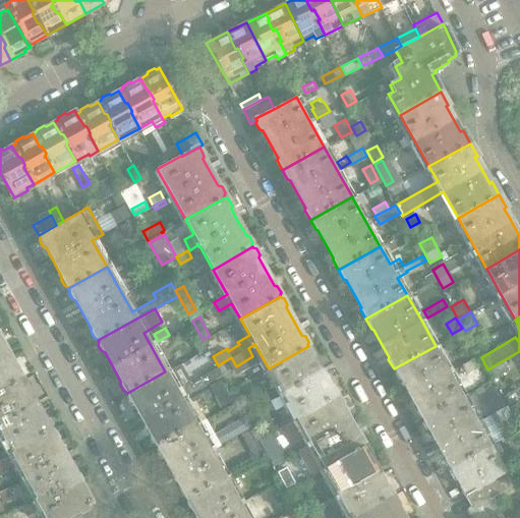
[(0,391),(23,379),(7,350),(0,337),(0,391)]
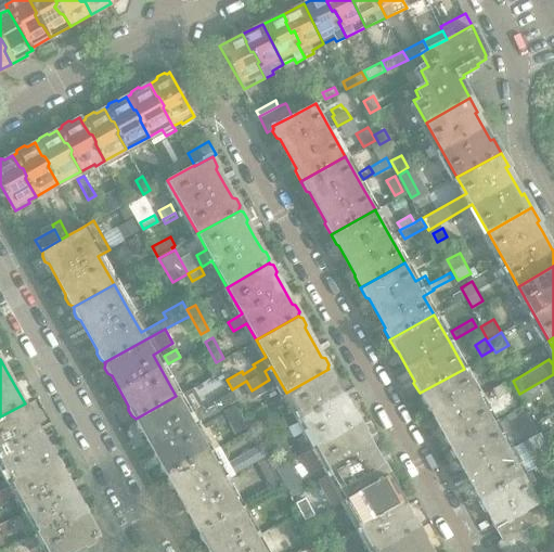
[(351,410),(342,393),(335,381),(336,377),(332,371),(329,370),(329,369),(286,393),(316,446),(358,422),(357,421),(358,418),(355,411),(351,410)]
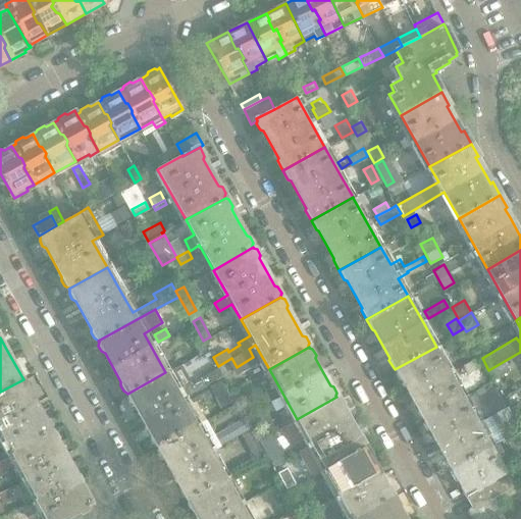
[(465,397),(436,347),(395,369),(400,379),(402,379),(417,407),(417,410),(422,419),(465,397)]
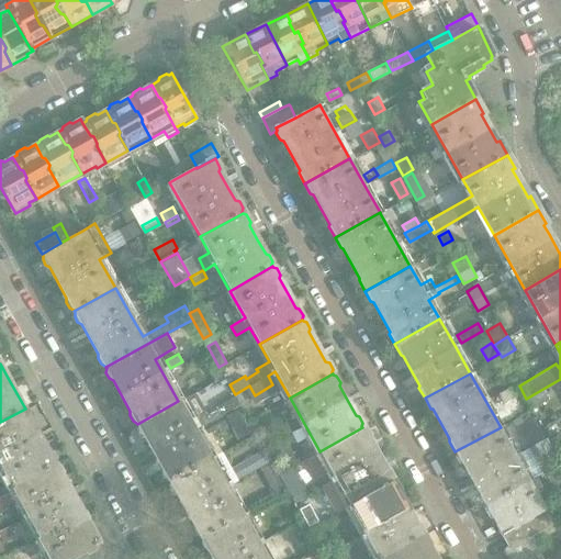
[(503,402),(520,392),(515,383),(498,393),(503,402)]
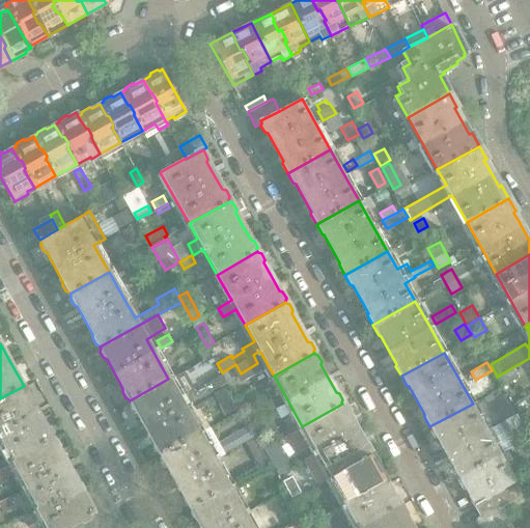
[(502,386),(519,377),(514,368),(498,378),(502,386)]
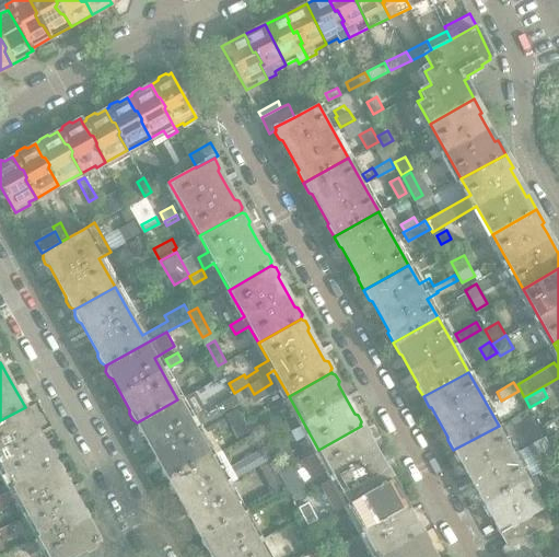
[(195,429),(204,425),(208,431),(225,421),(218,406),(207,413),(205,409),(200,413),(188,419),(177,399),(137,422),(137,424),(137,428),(140,433),(143,436),(161,466),(161,471),(164,476),(167,478),(169,479),(209,455),(195,429)]
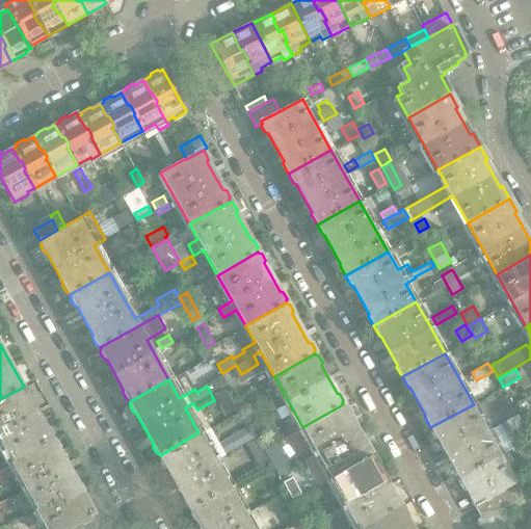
[(53,439),(36,410),(24,387),(0,399),(0,440),(11,461),(53,439)]
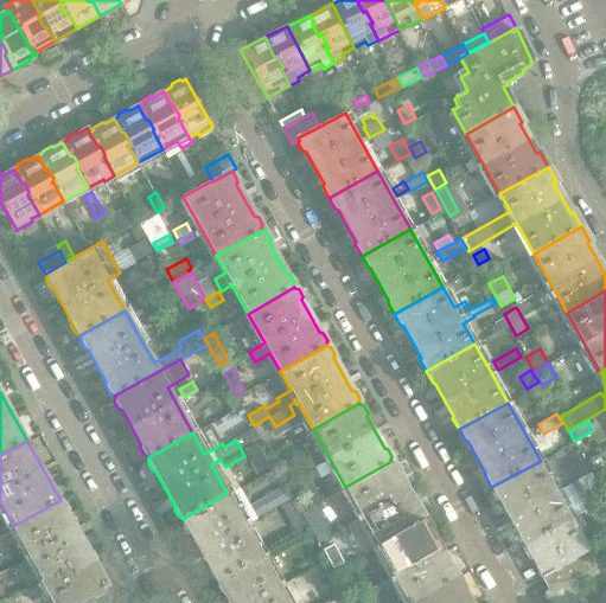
[(588,470),(575,448),(555,461),(568,483),(588,470)]
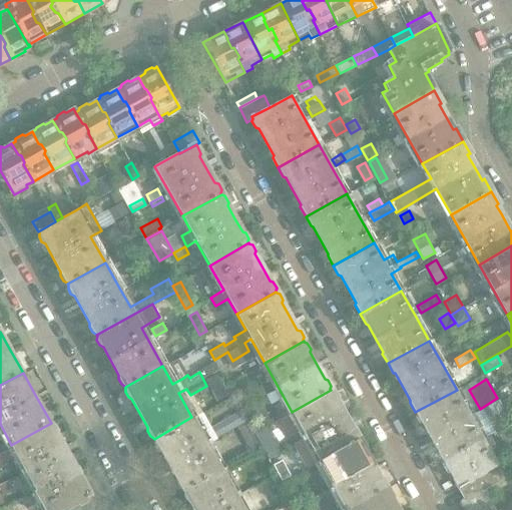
[(271,392),(267,385),(257,391),(260,397),(271,392)]
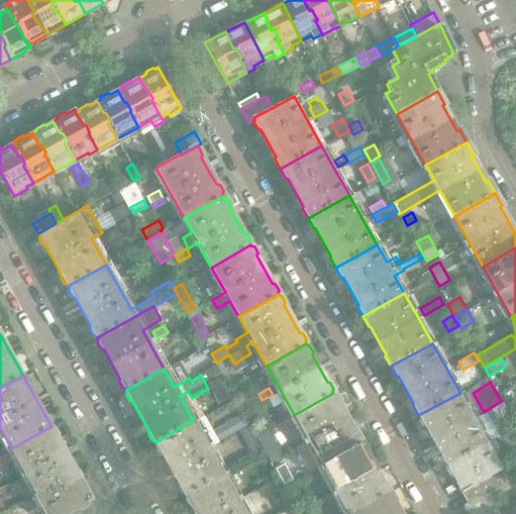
[(354,431),(348,420),(339,404),(340,401),(337,395),(333,394),(333,393),(294,415),(303,432),(295,436),(296,439),(272,453),(275,459),(290,451),(308,441),(321,464),(360,442),(360,441),(362,438),(357,432),(354,431)]
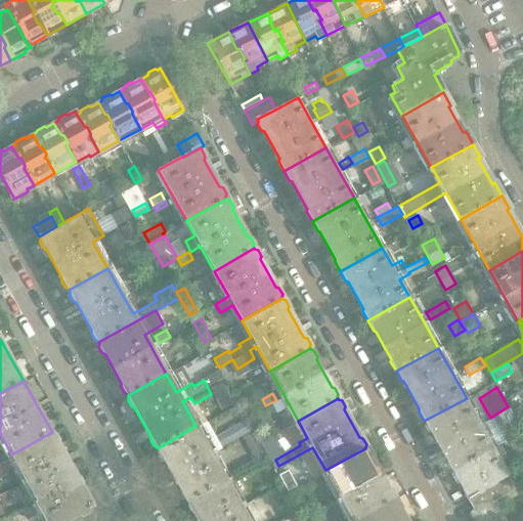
[(480,424),(467,398),(424,421),(429,431),(432,431),(447,459),(446,462),(451,471),(494,447),(485,432),(502,423),(503,424),(515,417),(510,406),(480,424)]
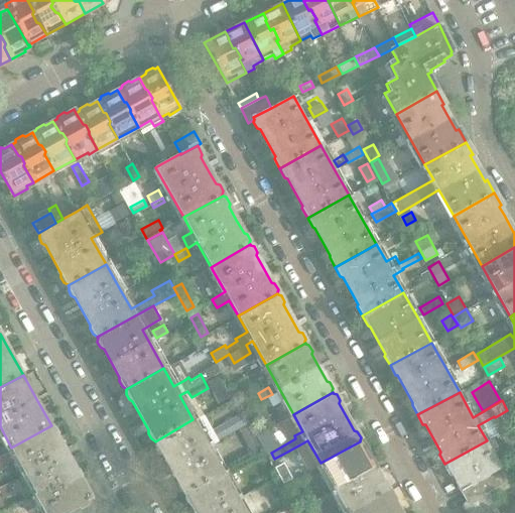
[(514,395),(506,400),(514,412),(514,395)]
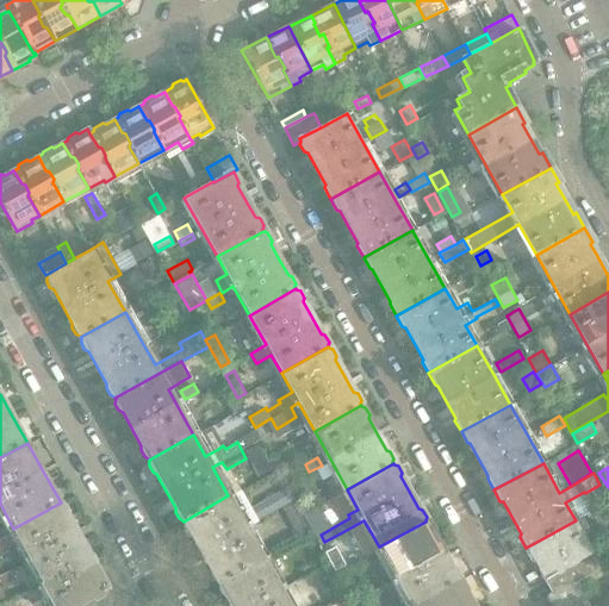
[(318,488),(309,474),(289,486),(297,500),(318,488)]
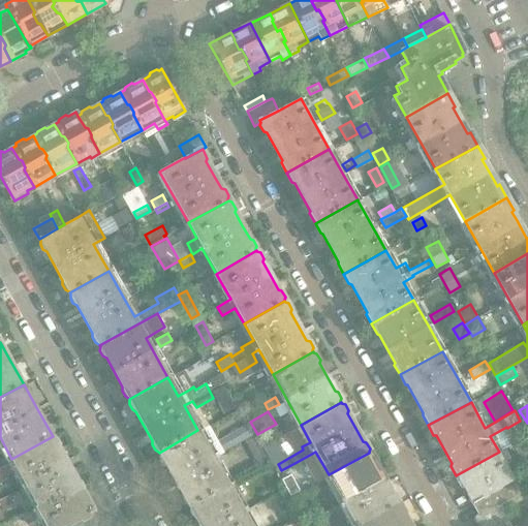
[(227,483),(213,458),(245,438),(259,465),(269,460),(248,422),(218,439),(210,425),(198,431),(197,430),(159,453),(159,454),(159,457),(162,462),(165,464),(188,505),(227,483)]
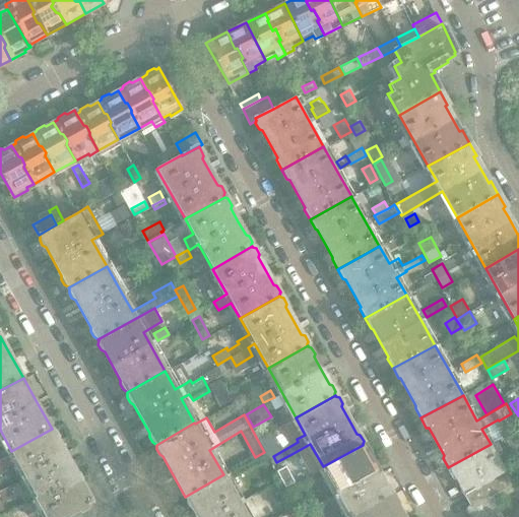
[(264,435),(258,425),(252,429),(257,439),(264,435)]
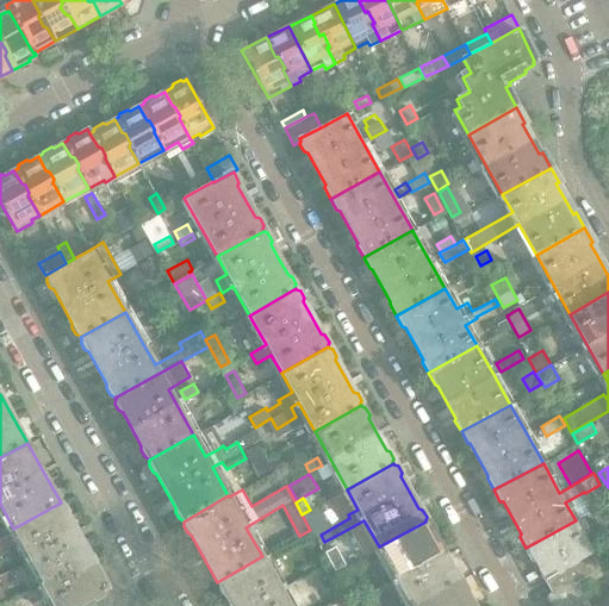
[(97,567),(75,529),(61,503),(13,529),(44,582),(68,569),(74,579),(97,567)]
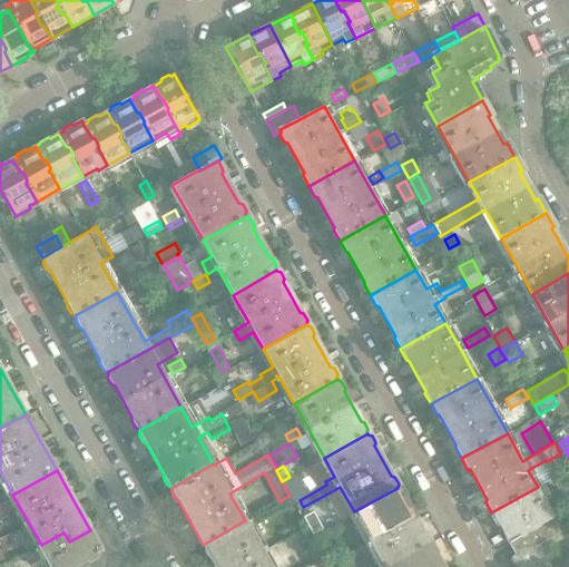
[(568,472),(557,478),(562,489),(568,486),(568,472)]
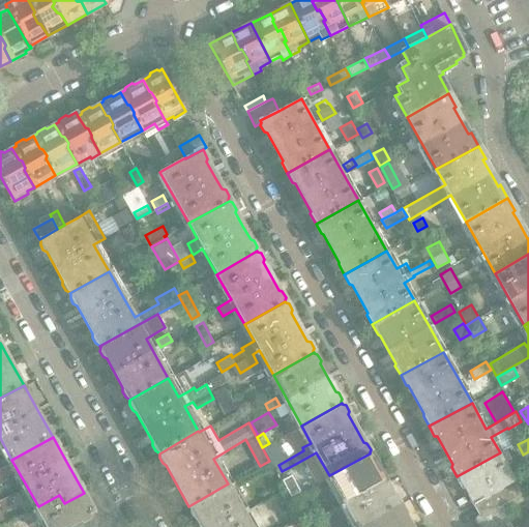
[(515,480),(509,470),(517,466),(508,449),(500,454),(500,452),(457,476),(463,487),(465,487),(474,503),(515,480)]
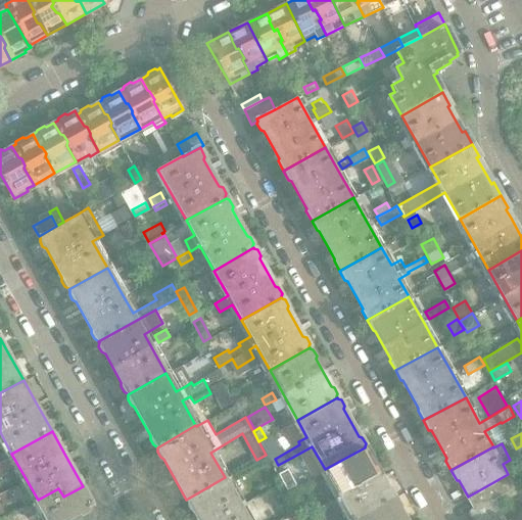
[(392,497),(392,495),(393,492),(390,486),(386,486),(380,475),(372,459),(372,456),(369,450),(366,448),(365,447),(325,469),(322,471),(348,519),(349,519),(367,511),(392,497)]
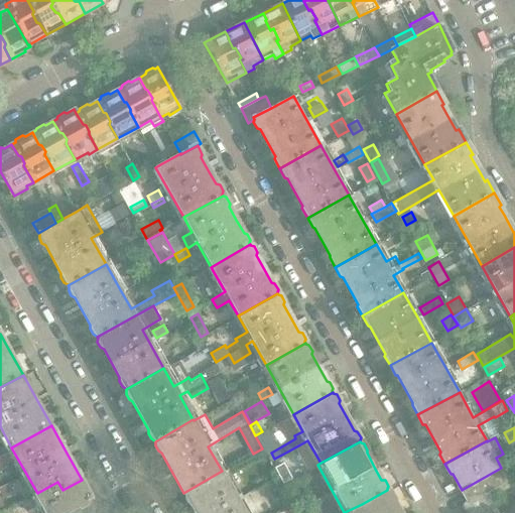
[(292,478),(284,462),(275,467),(283,482),(292,478)]
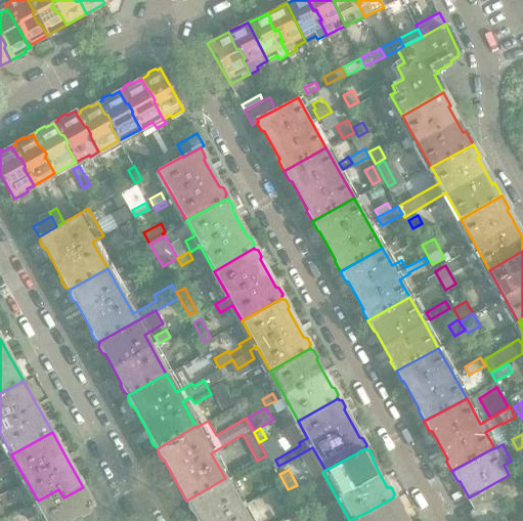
[(514,520),(510,511),(505,514),(496,498),(516,487),(509,475),(469,497),(475,508),(473,509),(472,510),(471,512),(471,515),(474,520),(514,520)]
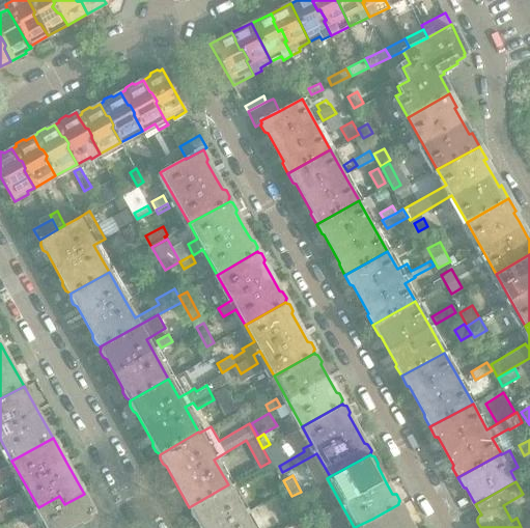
[(252,527),(229,487),(228,484),(189,507),(200,527),(252,527)]
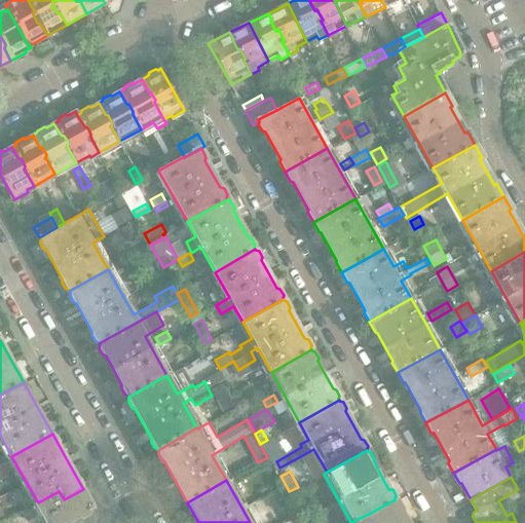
[(321,507),(309,488),(293,498),(303,517),(321,507)]
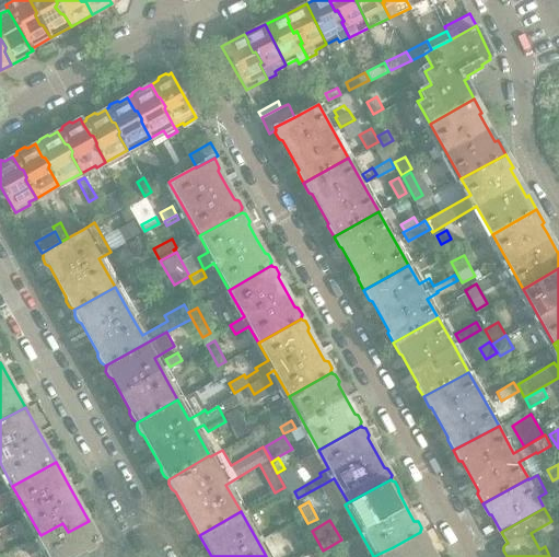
[(41,556),(71,556),(100,541),(89,521),(68,532),(62,523),(41,535),(38,536),(34,540),(43,555),(41,556)]
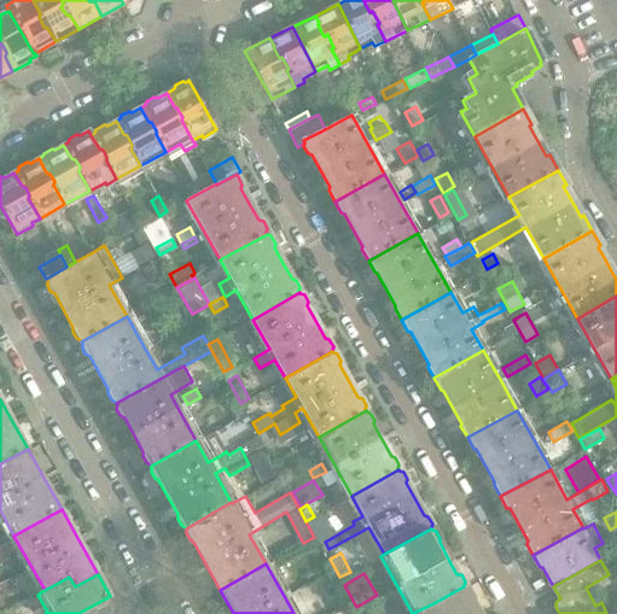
[(479,613),(472,601),(473,597),(470,590),(465,589),(464,586),(434,603),(413,613),(479,613)]
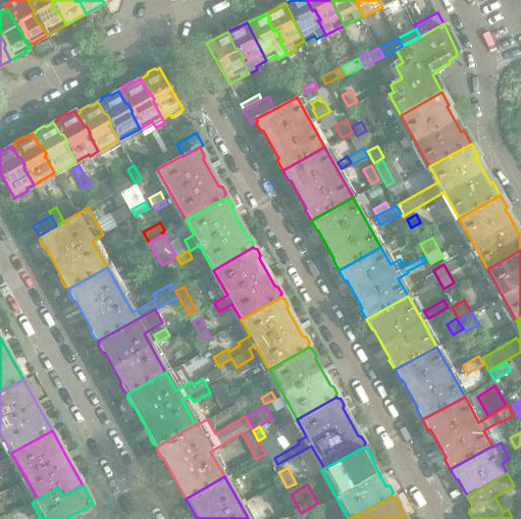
[(20,518),(25,517),(20,509),(1,518),(20,518)]
